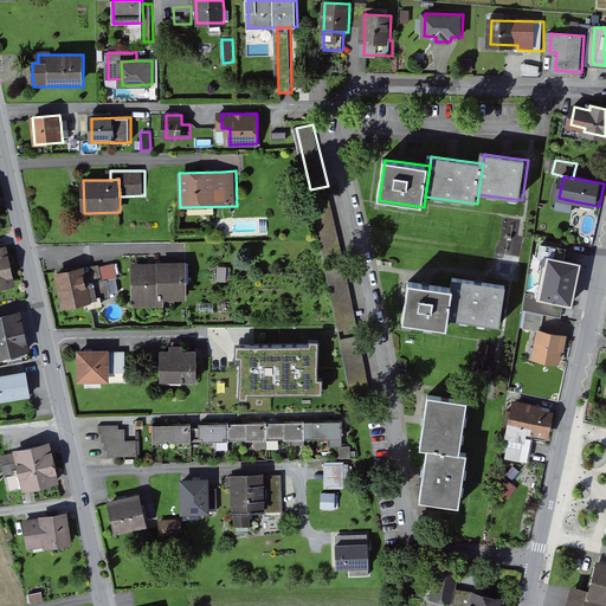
[(329,194),(311,198),(327,260),(343,256),(329,194)]
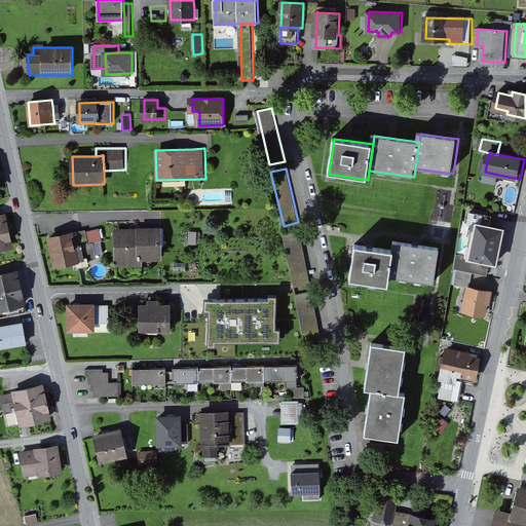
[(498,175),(485,172),(484,180),(496,183),(498,175)]
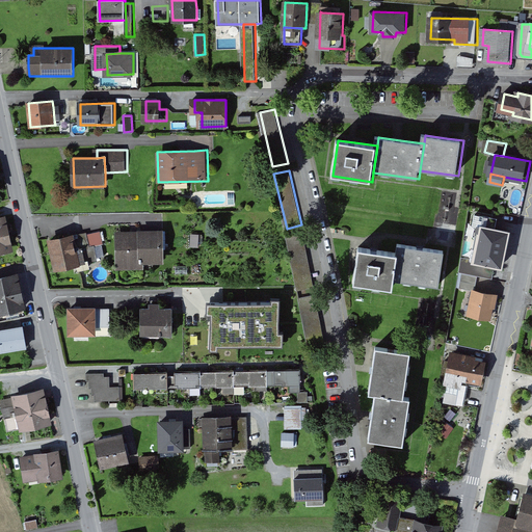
[(493,222),(494,217),(477,214),(475,225),(479,225),(491,229),(493,222)]
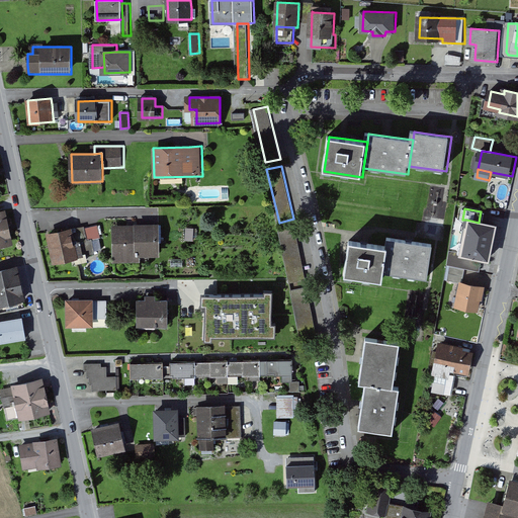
[(8,210),(0,211),(0,248),(15,245),(8,210)]
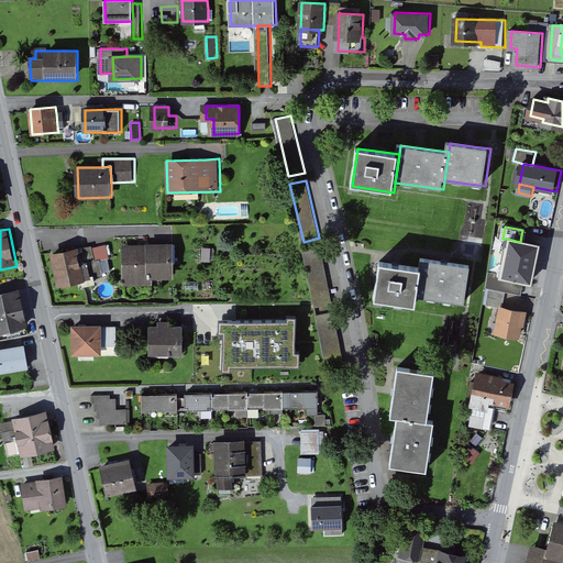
[(532,282),(539,245),(520,242),(507,239),(499,276),(532,282)]
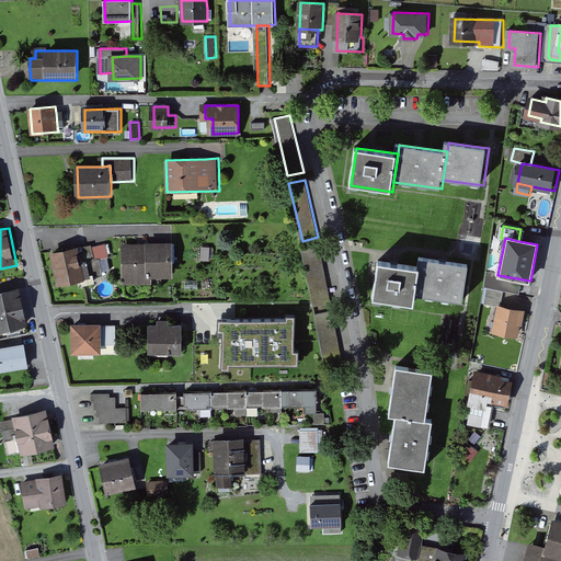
[(153,277),(174,277),(174,243),(159,243),(148,243),(148,244),(124,245),(125,283),(153,283),(153,277)]
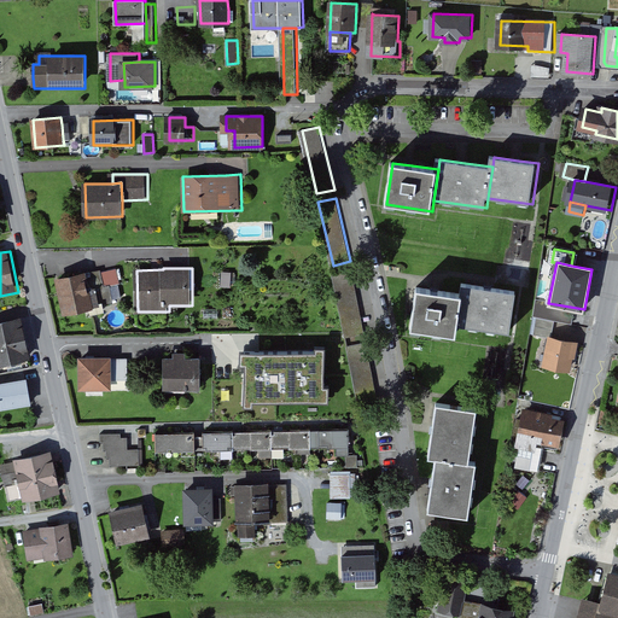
[(121,283),(118,269),(110,270),(103,272),(103,269),(58,278),(64,313),(92,308),(105,305),(114,304),(110,285),(121,283)]
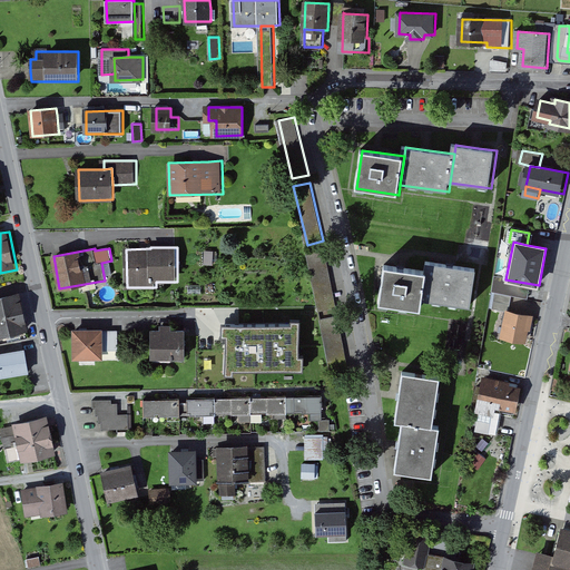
[(325,249),(310,253),(321,311),(337,307),(325,249)]
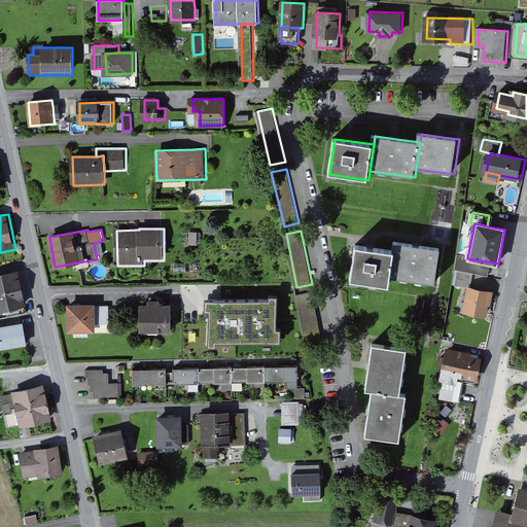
[(419,246),(396,242),(395,252),(392,277),(436,285),(443,249),(419,246)]
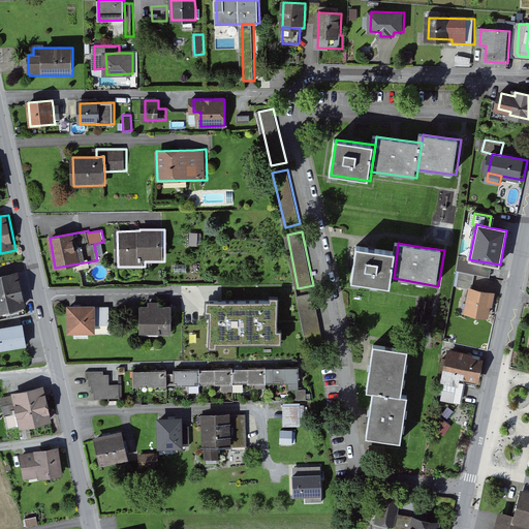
[(377,250),(358,247),(352,282),(392,288),(394,278),(397,253),(377,250)]
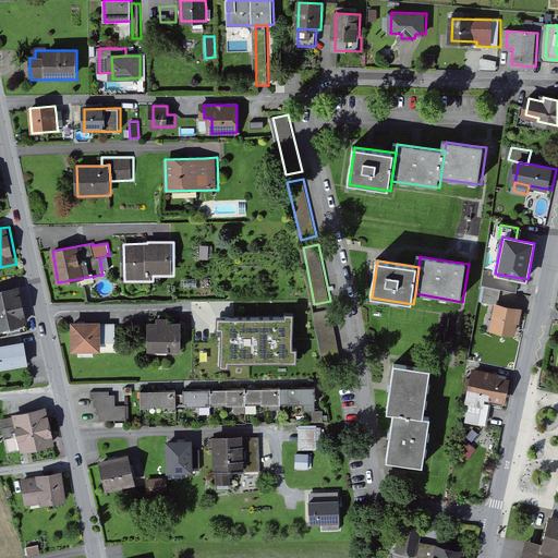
[(0,330),(29,324),(21,286),(0,290),(0,330)]
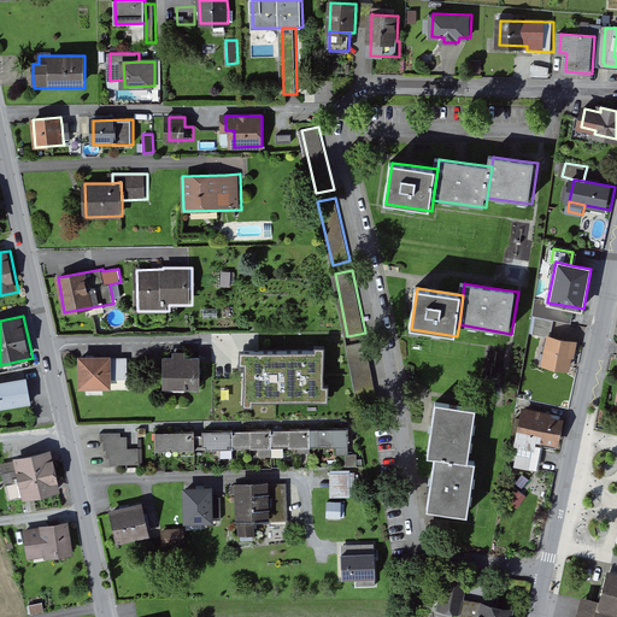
[(580,342),(552,338),(546,365),(571,370),(574,357),(576,357),(580,342)]
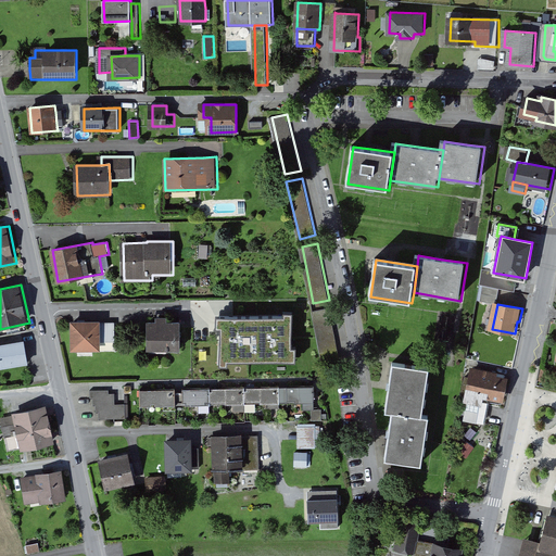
[(330,308),(315,312),(326,369),(341,366),(330,308)]
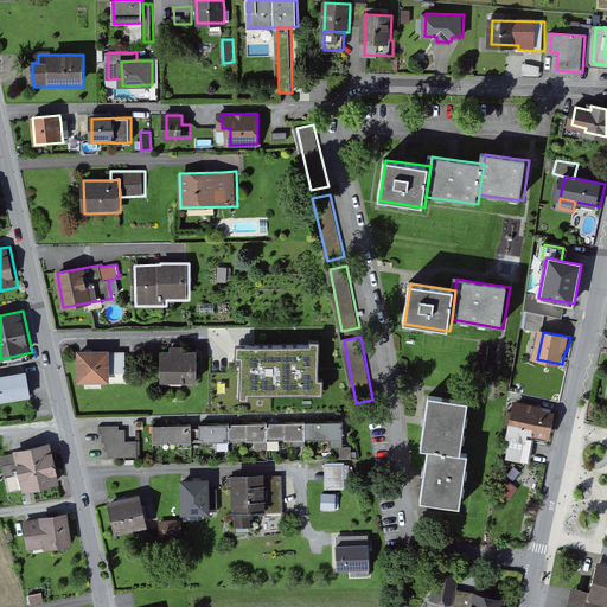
[(311,345),(237,344),(236,357),(241,357),(241,393),(241,398),(250,398),(250,394),(324,395),(325,378),(319,378),(319,339),(311,339),(311,345)]
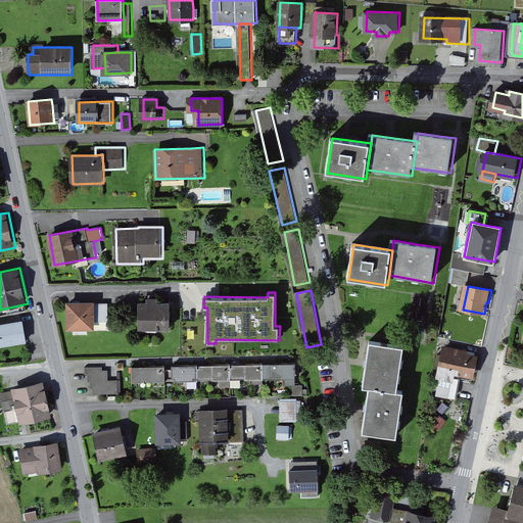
[(140,304),(140,327),(171,327),(171,304),(158,304),(158,299),(149,299),(149,304),(140,304)]
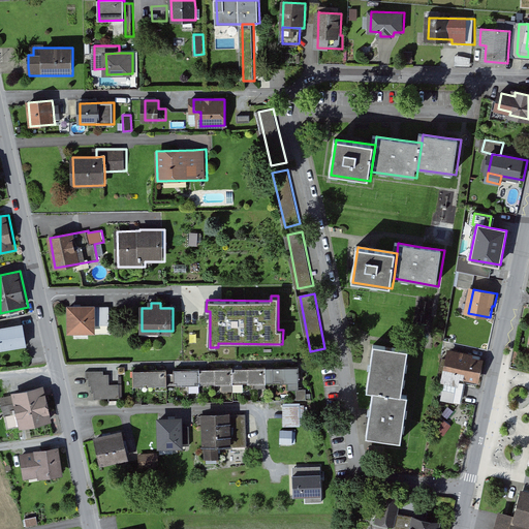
[(95,307),(69,307),(69,333),(96,333),(96,324),(95,307)]
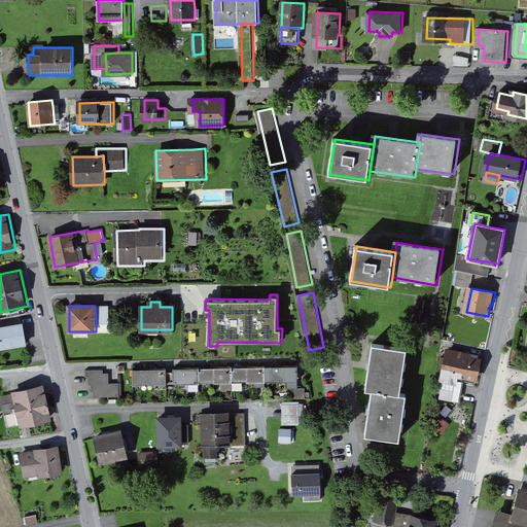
[(96,323),(110,323),(110,306),(102,306),(95,306),(96,323)]
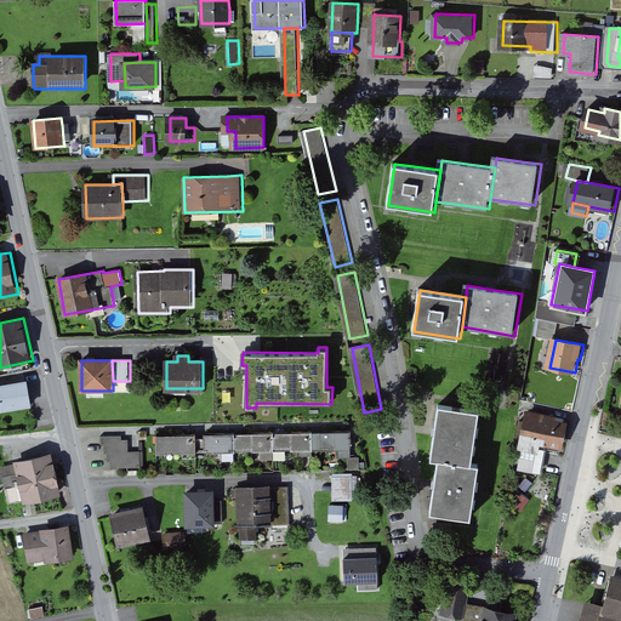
[(28,381),(0,385),(0,412),(33,408),(28,381)]
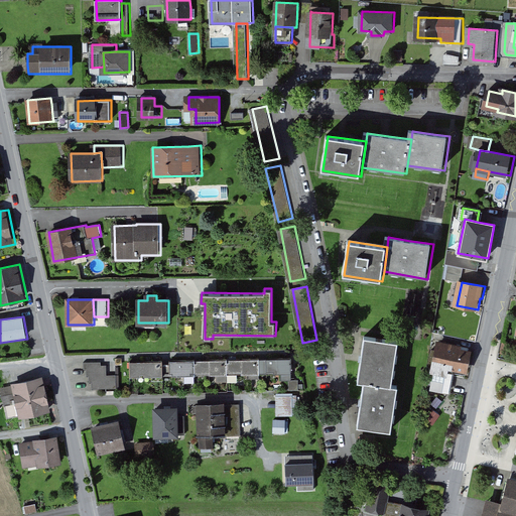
[(400,342),(366,337),(363,360),(359,383),(366,384),(393,388),(400,342)]
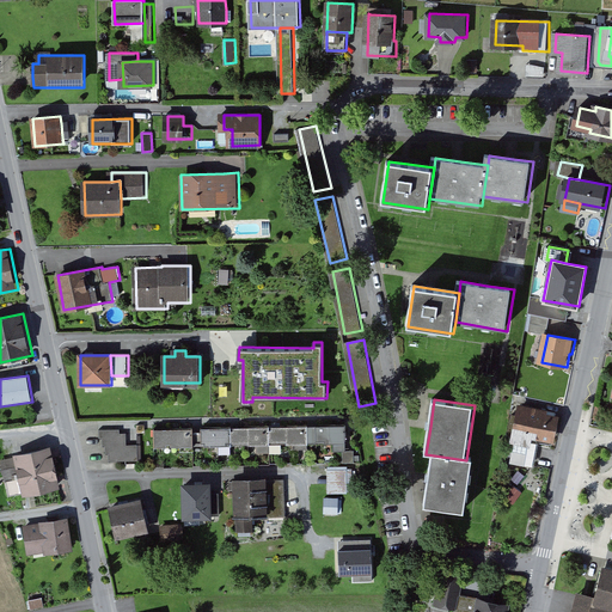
[(525,405),(513,459),(533,464),(534,454),(538,440),(552,444),(558,412),(525,405)]
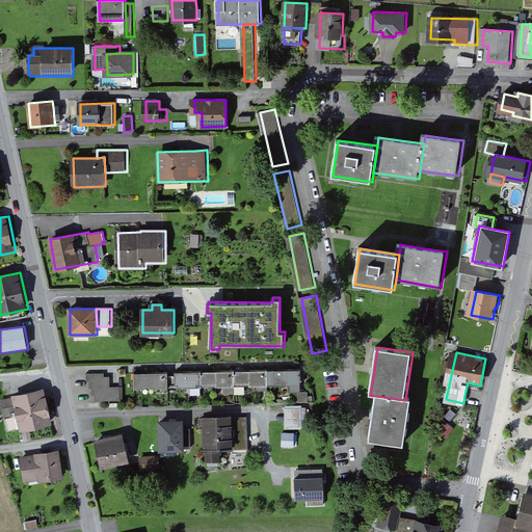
[(301,369),(269,370),(269,386),(292,386),(302,384),(301,369)]
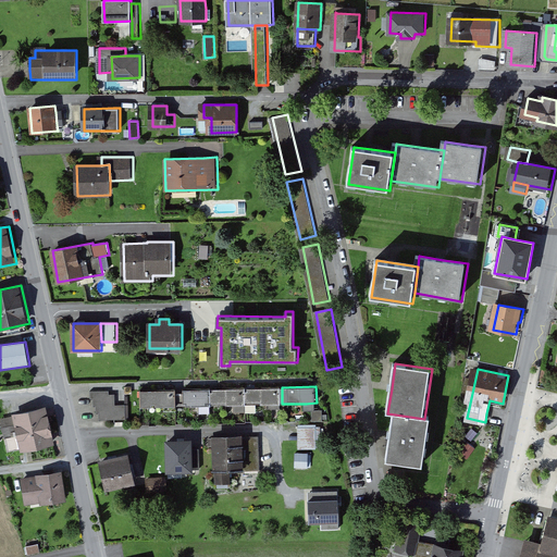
[(282,387),(249,388),(249,391),(247,392),(247,405),(271,404),(282,404),(282,387)]
